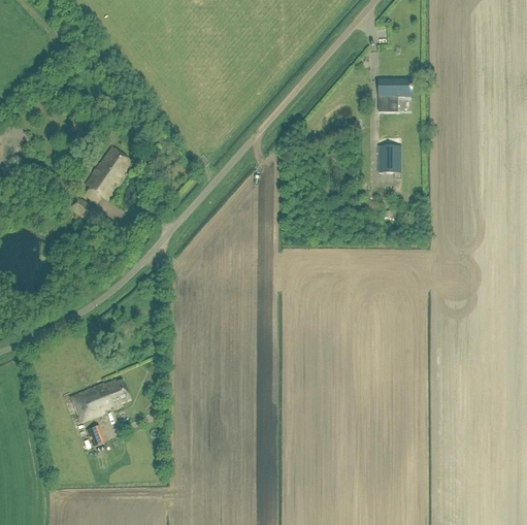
[(386,78),(412,78),(412,74),(377,74),(377,95),(386,95),(386,78)]
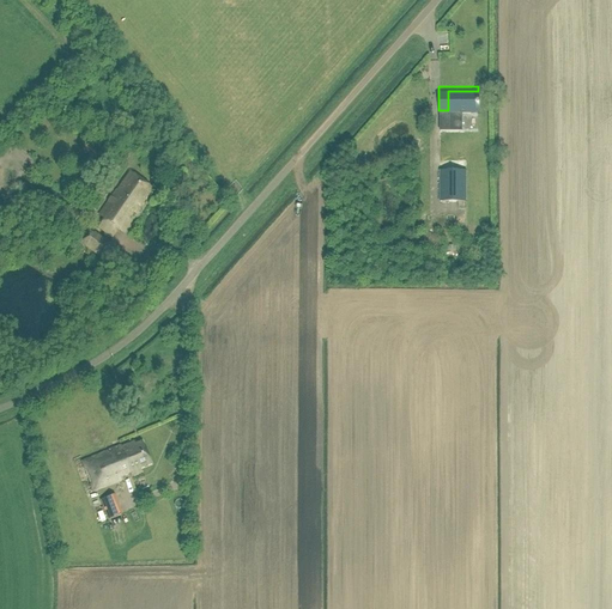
[(438,128),(461,128),(461,111),(478,111),(478,91),(448,91),(448,110),(438,110),(438,128)]
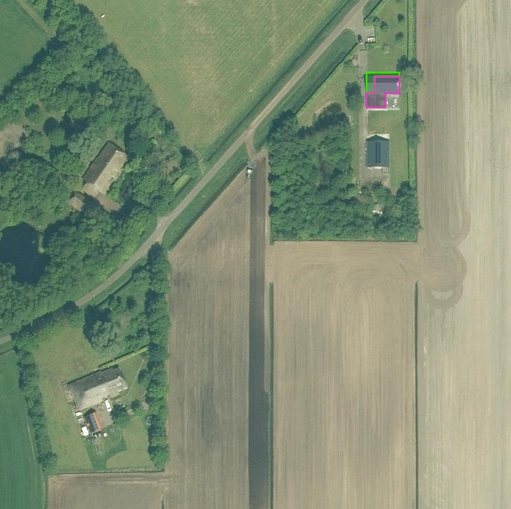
[(366,141),(366,166),(388,166),(388,140),(366,140),(366,141)]
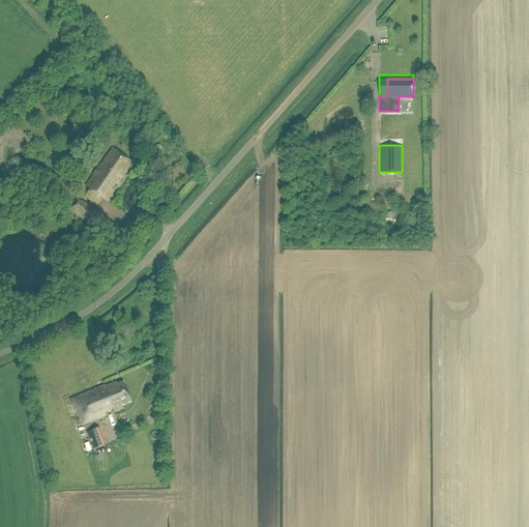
[(123,170),(130,160),(112,147),(100,163),(99,162),(85,184),(89,187),(84,195),(95,203),(100,196),(105,199),(112,188),(110,186),(114,181),(116,182),(120,177),(119,177),(123,170)]
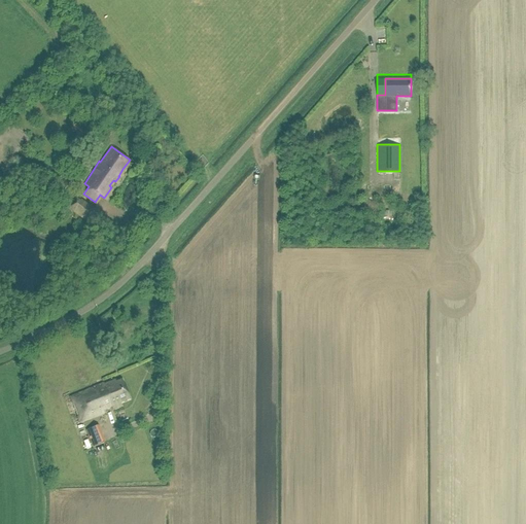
[(78,200),(74,197),(68,206),(82,216),(90,205),(79,198),(78,200)]
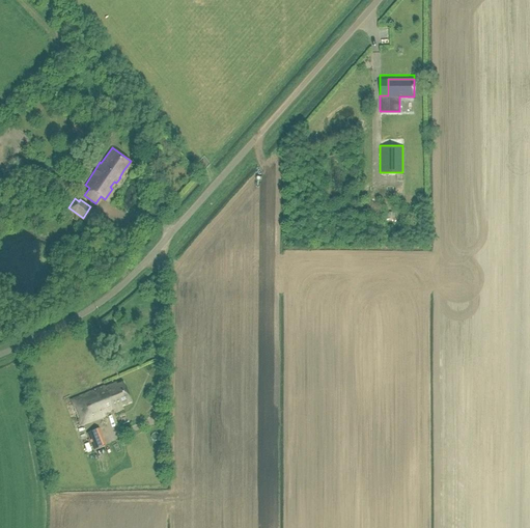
[(111,408),(112,410),(120,407),(119,404),(129,399),(121,381),(115,383),(114,381),(104,386),(103,384),(70,397),(80,423),(104,413),(103,411),(111,408)]
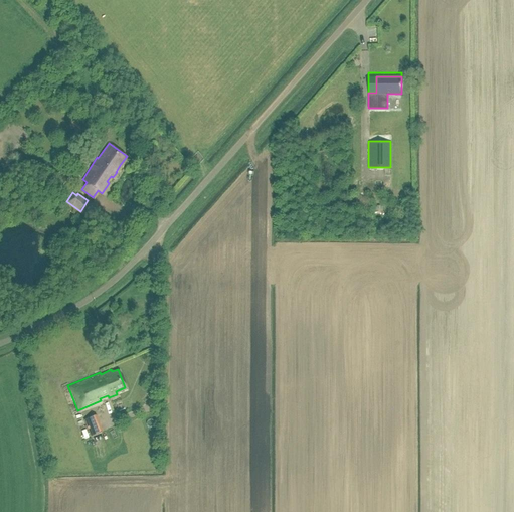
[(90,435),(99,431),(93,415),(83,418),(90,435)]
